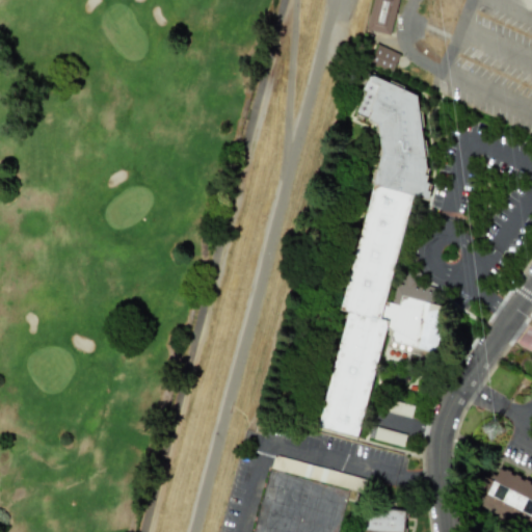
[(397,0),(371,0),(365,30),(391,35),(397,0)]
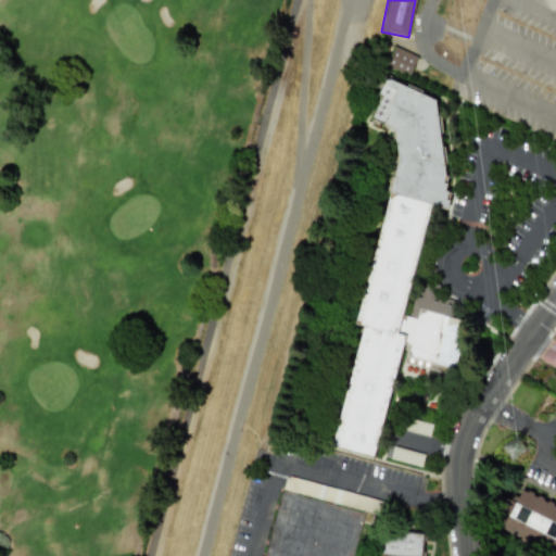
[(417,57),(393,47),(384,66),(408,77),(417,57)]
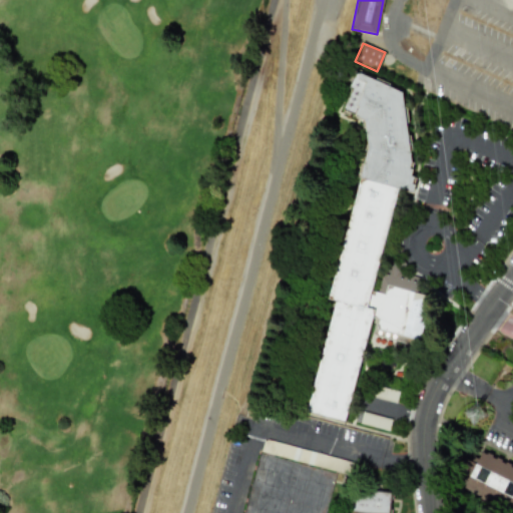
[(309,414),(349,421),(369,314),(377,320),(378,331),(419,339),(427,295),(416,294),(419,277),(399,273),(404,268),(402,259),(385,261),(380,291),(375,291),(394,189),(412,192),(415,177),(412,175),(401,86),(353,77),(350,82),(351,92),(340,108),(347,113),(355,115),(363,120),(365,130),(333,302),(330,301),(309,414)]
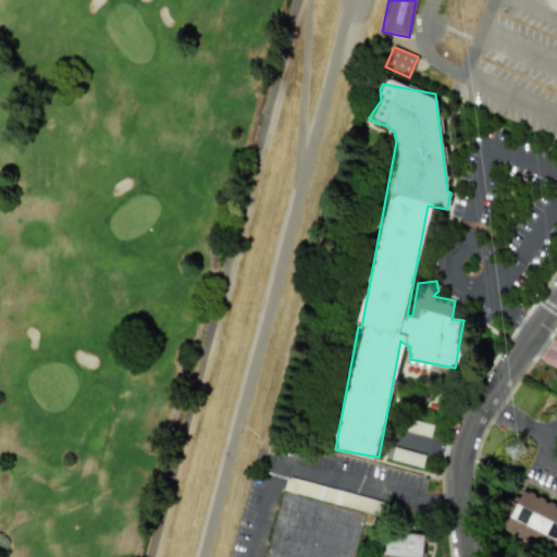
[(407,432),(430,436),(432,424),(409,420),(407,432)]
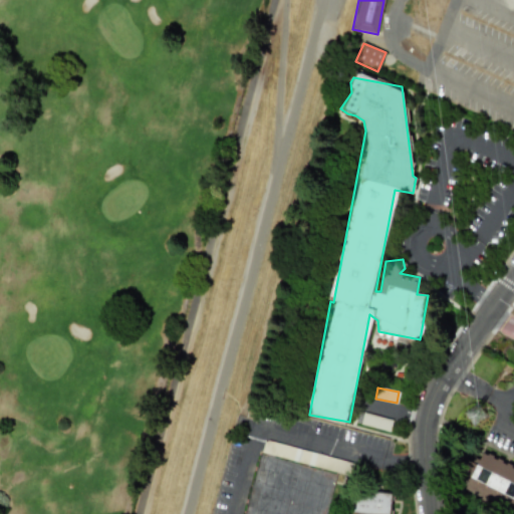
[(390,431),(392,419),(362,414),(359,426),(390,431)]
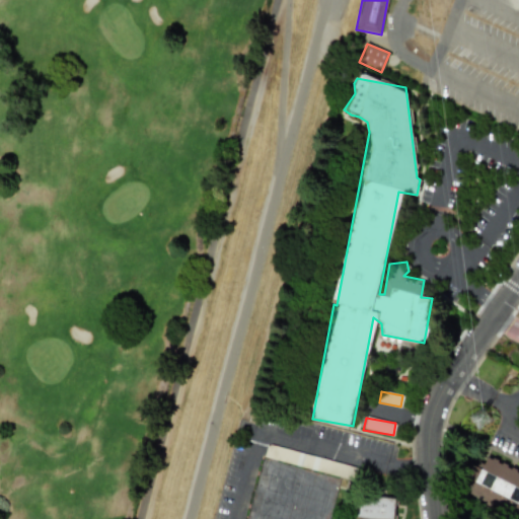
[(264,457),(355,480),(358,467),(267,444),(264,457)]
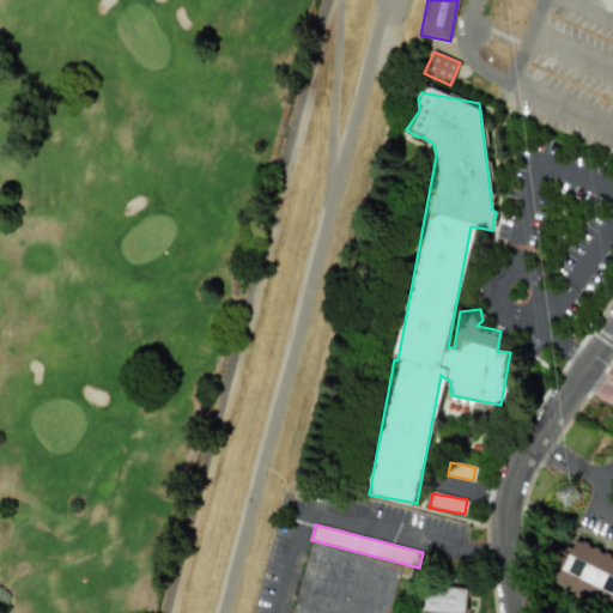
[(612,557),(581,541),(575,540),(571,548),(559,550),(550,570),(552,584),(574,594),(592,598),(611,594),(611,602),(612,601),(612,557)]
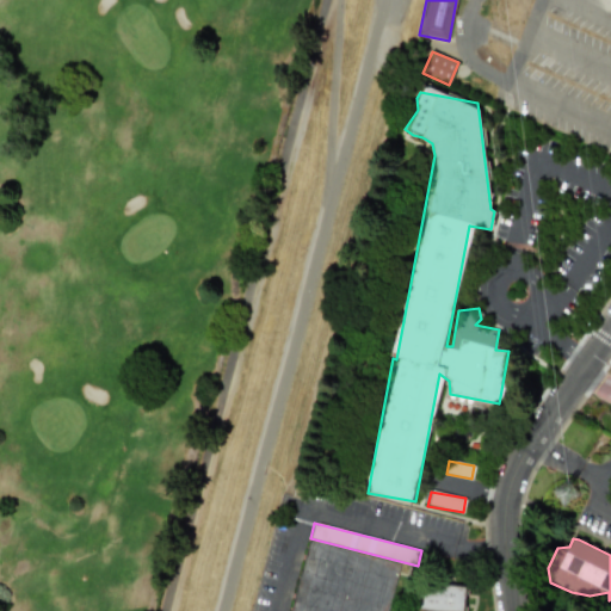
[(462,610),(463,587),(420,585),(418,610),(462,610)]
